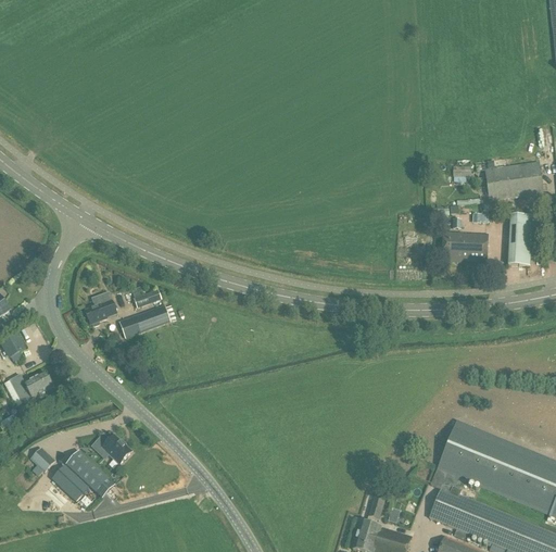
[(520,137),(520,141),(510,142),(512,154),(531,152),(529,136),(520,137)]
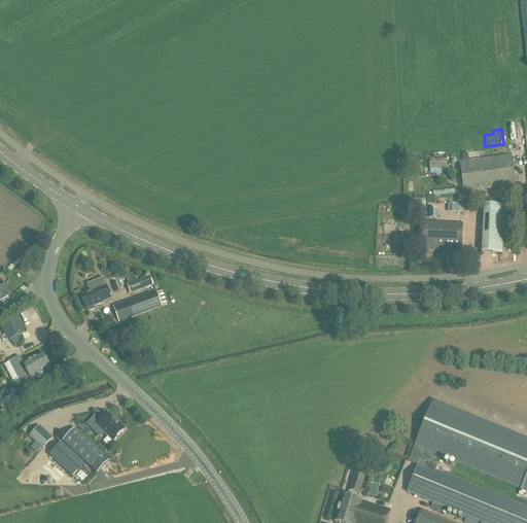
[(443,167),(442,151),(429,151),(429,159),(426,159),(426,168),(443,167)]
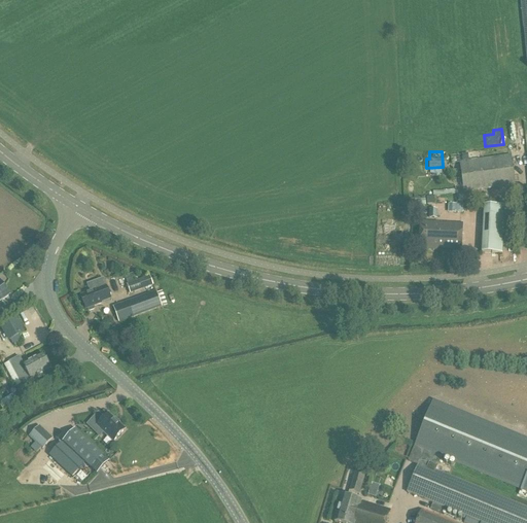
[(463,190),(515,182),(512,151),(459,159),(463,190)]
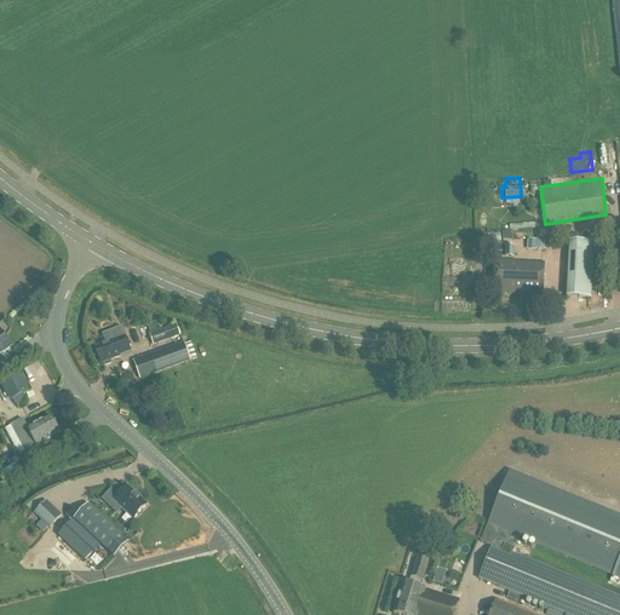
[(569,237),(566,293),(590,294),(591,286),(602,287),(606,239),(593,237),(593,239),(569,237)]
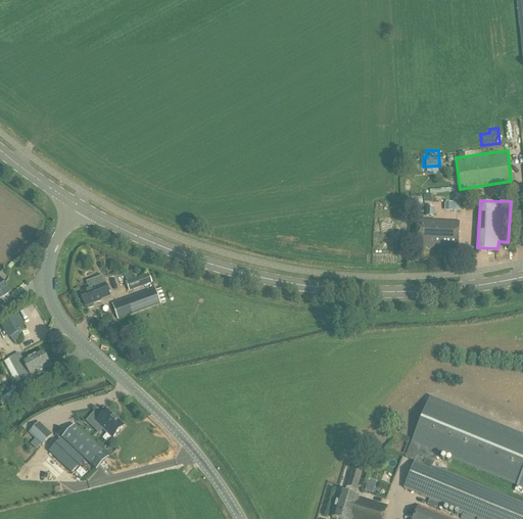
[(433,214),(434,205),(426,204),(426,214),(433,214)]
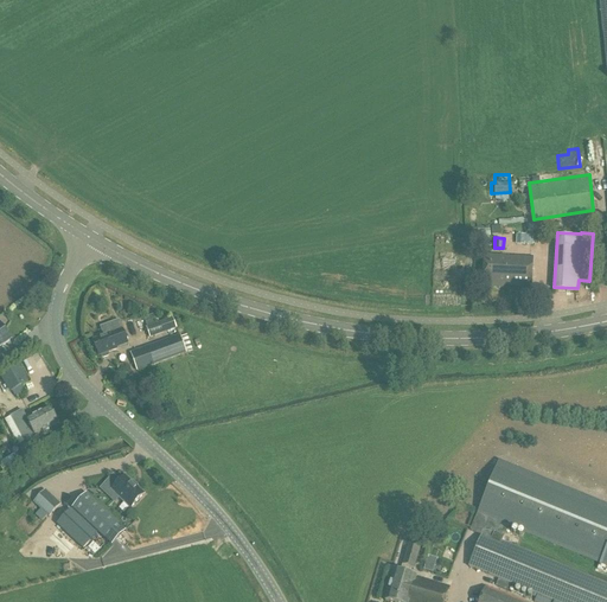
[(530,285),(532,254),(485,251),(483,282),(500,283),(530,285)]
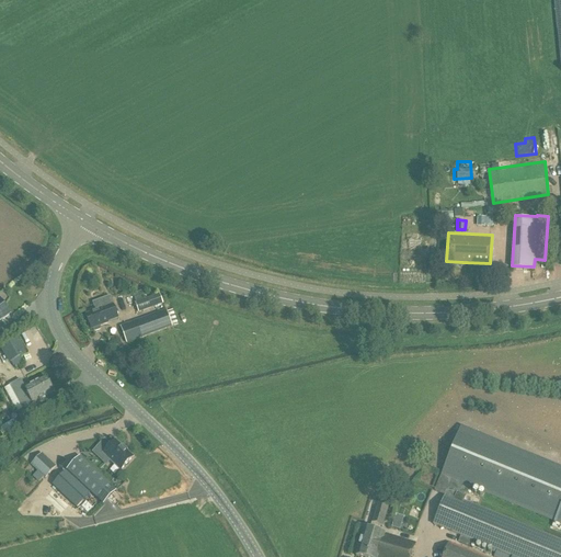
[(139,309),(162,302),(159,292),(136,300),(139,309)]
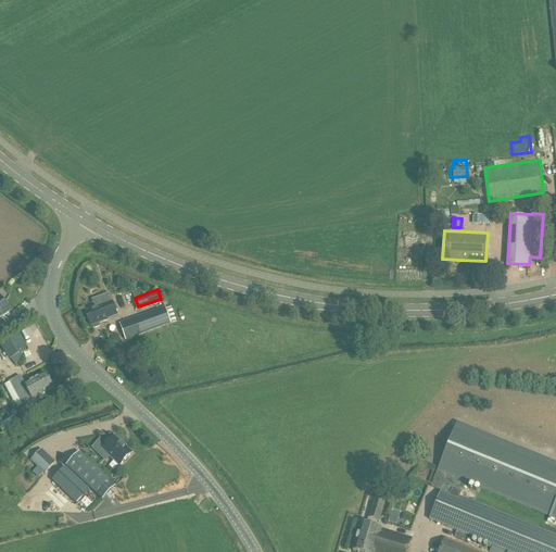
[(96,304),(85,309),(90,323),(92,322),(92,324),(95,325),(99,323),(99,322),(99,320),(108,316),(106,316),(117,312),(109,290),(92,297),(96,304)]
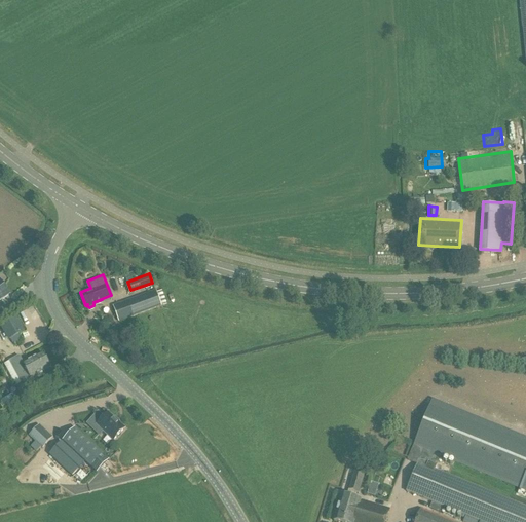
[(0,297),(9,291),(0,278),(0,297)]
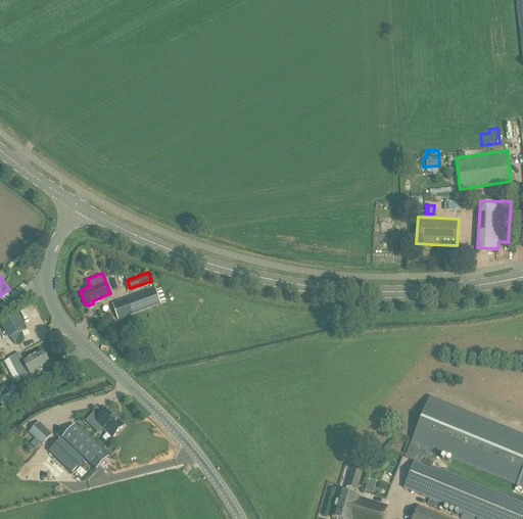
[(155,286),(155,285),(112,300),(119,317),(165,299),(159,285),(155,286)]
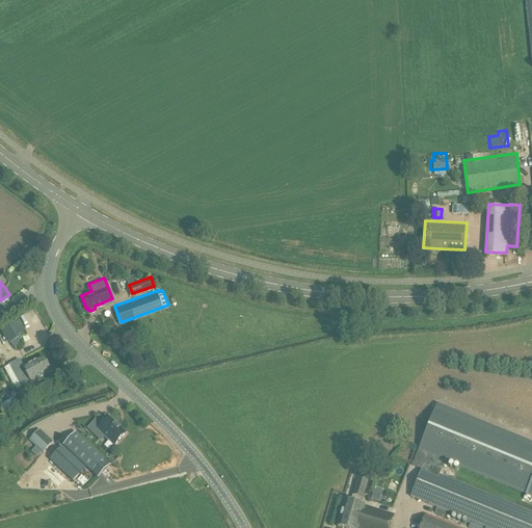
[(14,345),(22,340),(19,335),(26,331),(16,314),(0,322),(0,327),(8,341),(10,340),(14,345)]
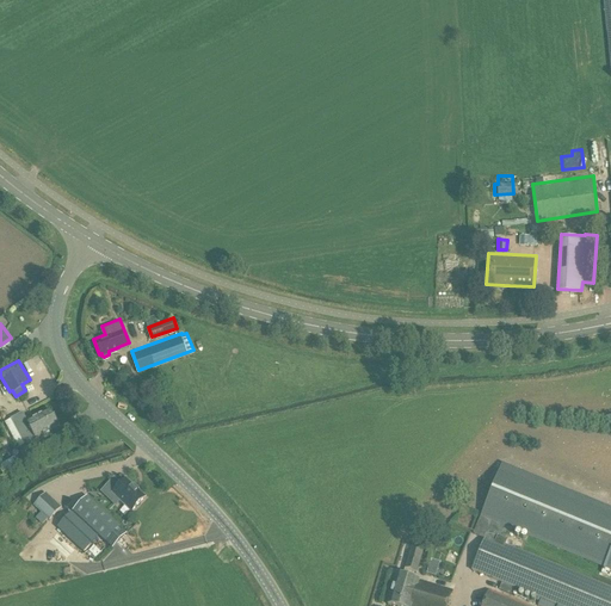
[(11,415),(24,441),(59,422),(57,421),(59,420),(56,416),(54,416),(49,407),(26,419),(22,409),(11,415)]
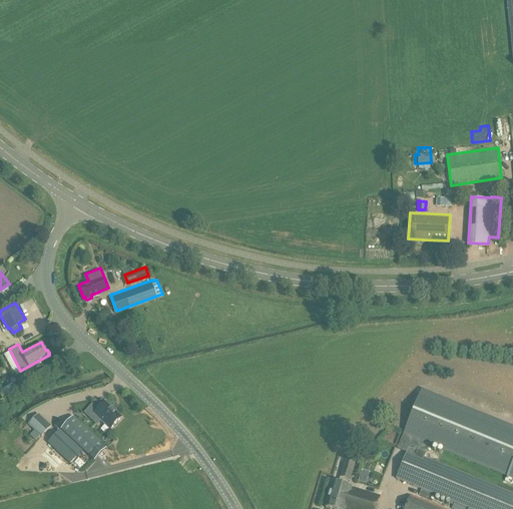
[(512,424),(422,387),(398,447),(405,450),(413,453),(415,448),(423,451),(421,456),(424,457),(430,443),(512,477),(512,424)]
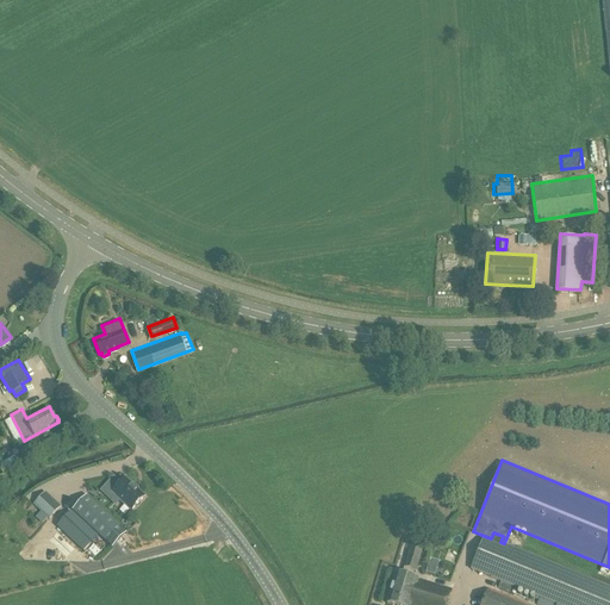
[(125,475),(112,490),(131,507),(145,493),(125,475)]
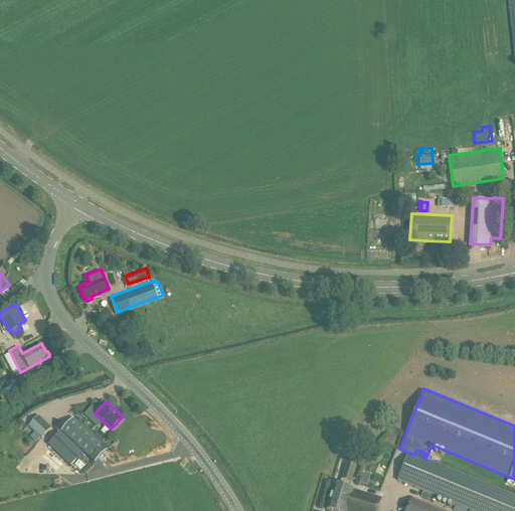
[(39,413),(29,423),(42,436),(52,426),(39,413)]
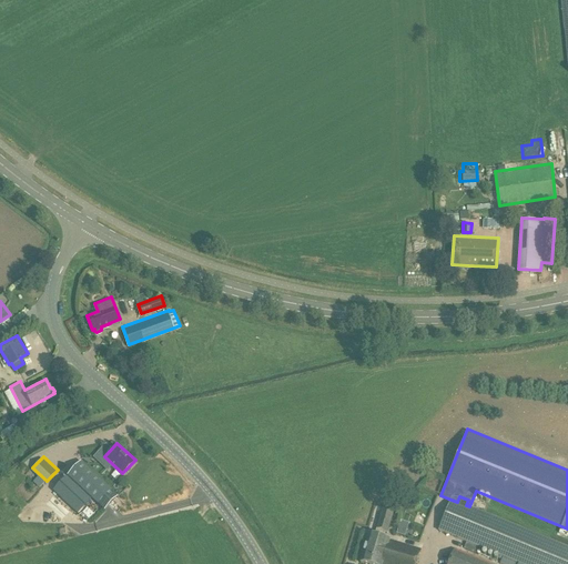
[(81,459),(68,473),(104,507),(118,493),(81,459)]
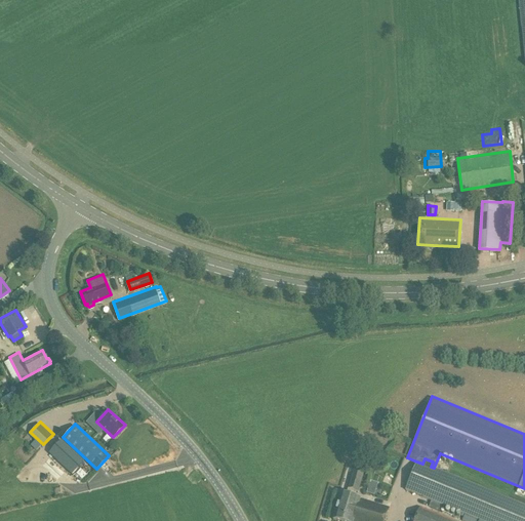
[(62,438),(49,451),(72,472),(84,459),(62,438)]
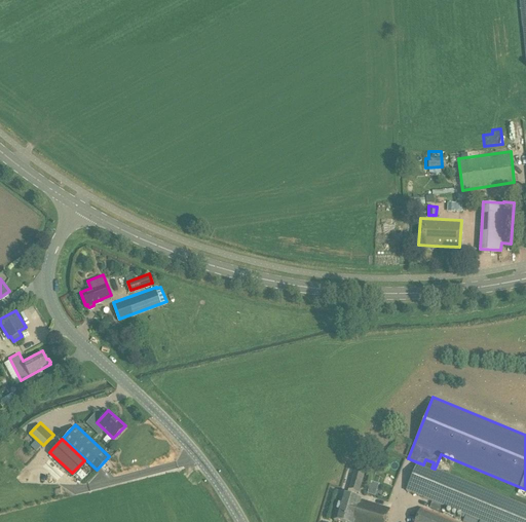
[(415,461),(405,489),(487,521),(525,521),(525,506),(435,469),(431,468),(434,462),(425,459),(423,464),(415,461)]
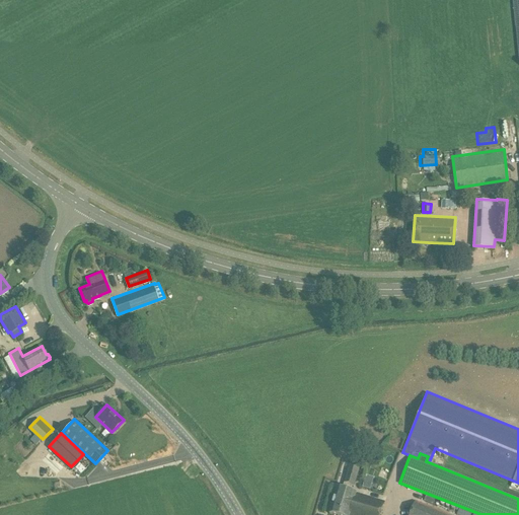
[(349,461),(344,481),(355,485),(360,464),(349,461)]
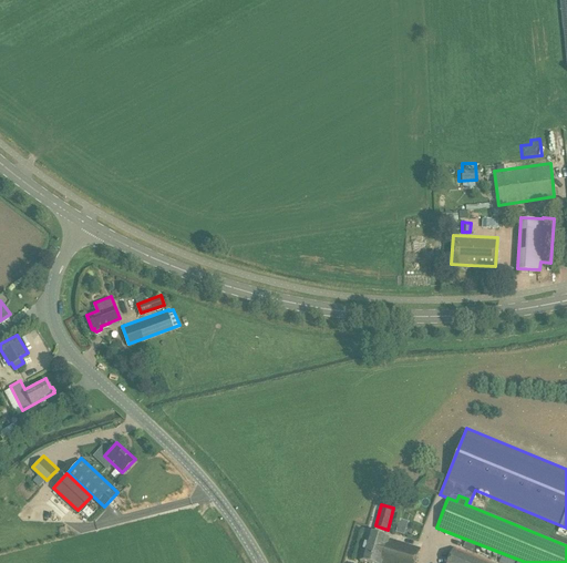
[(369,530),(360,559),(374,562),(413,562),(420,545),(369,530)]
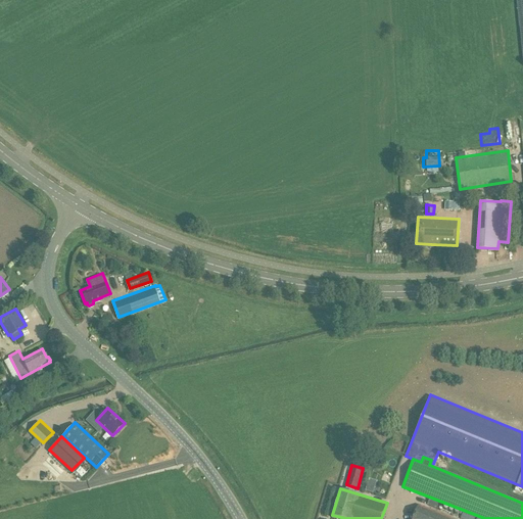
[(417,503),(411,518),(455,518),(456,517),(417,503)]
